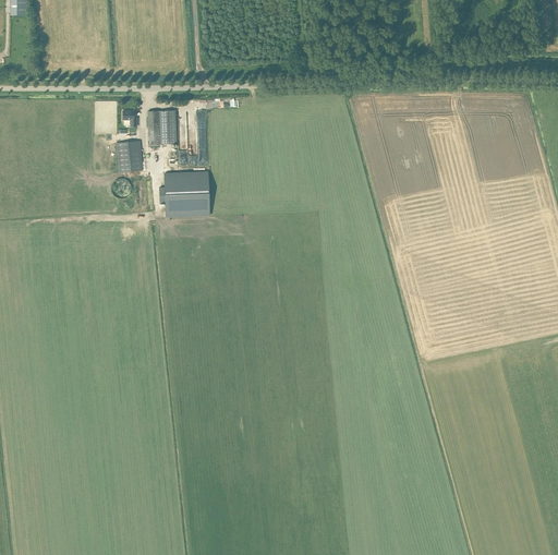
[(10,0),(10,12),(27,12),(27,0),(10,0)]
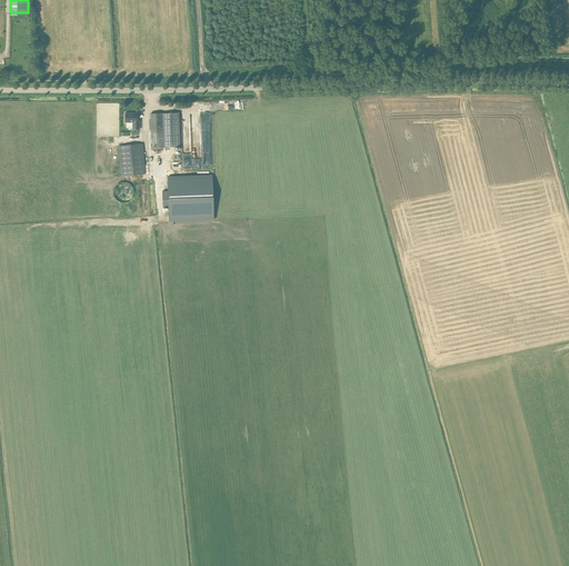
[(151,146),(162,146),(163,145),(180,144),(179,109),(150,110),(151,140),(151,146)]
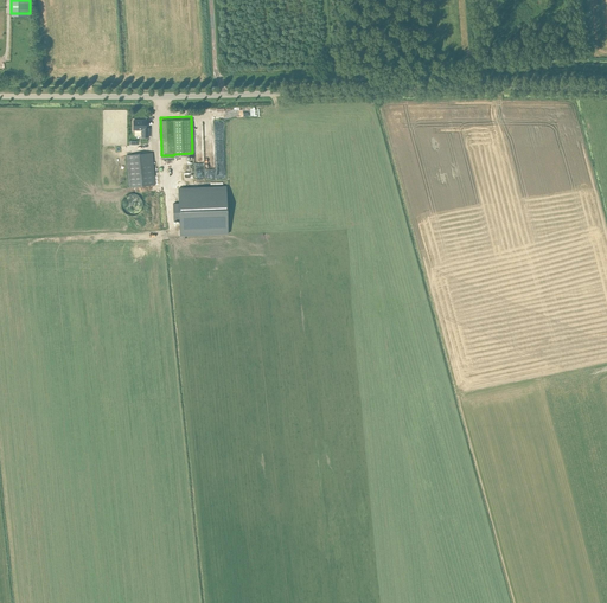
[(148,134),(148,130),(148,124),(146,124),(146,117),(133,117),(133,127),(141,127),(141,134),(148,134)]
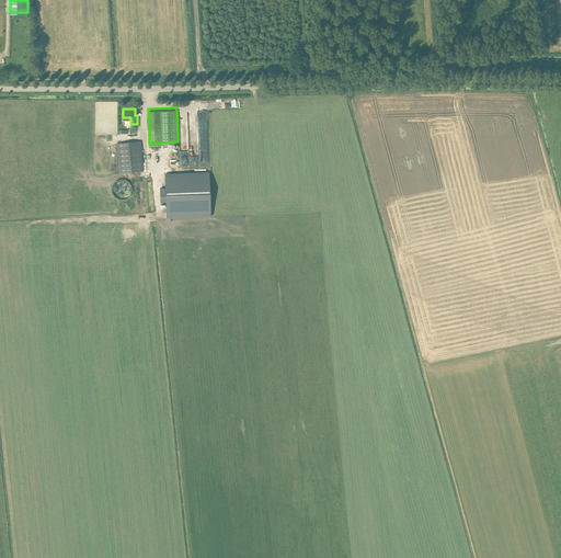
[(116,145),(118,170),(144,168),(140,138),(116,140),(116,145)]
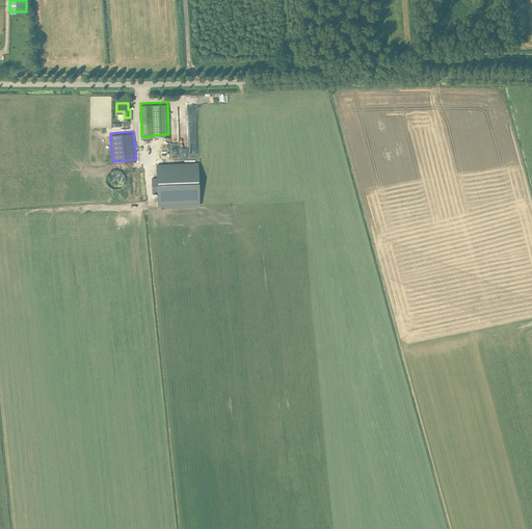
[(170,135),(171,154),(180,154),(197,153),(197,146),(189,147),(188,134),(170,135)]
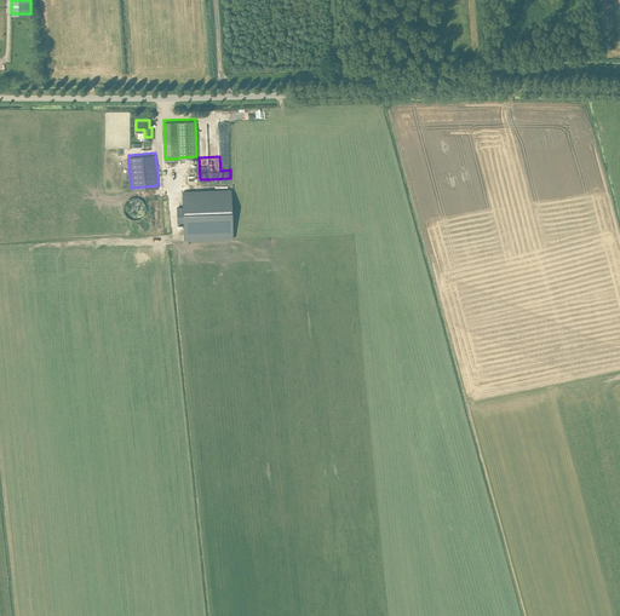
[(233,235),(231,188),(194,189),(182,189),(183,205),(177,205),(177,222),(183,222),(184,237),(233,235)]
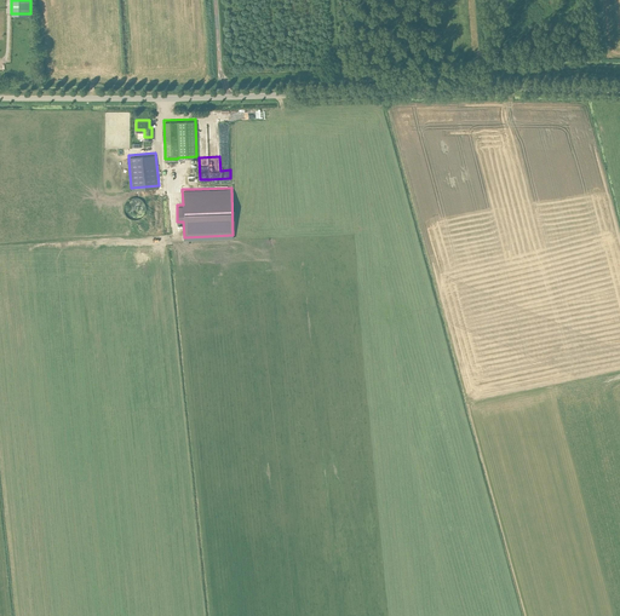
[(133,217),(142,216),(144,211),(145,205),(143,197),(137,195),(130,196),(126,200),(125,207),(127,214),(133,217)]
